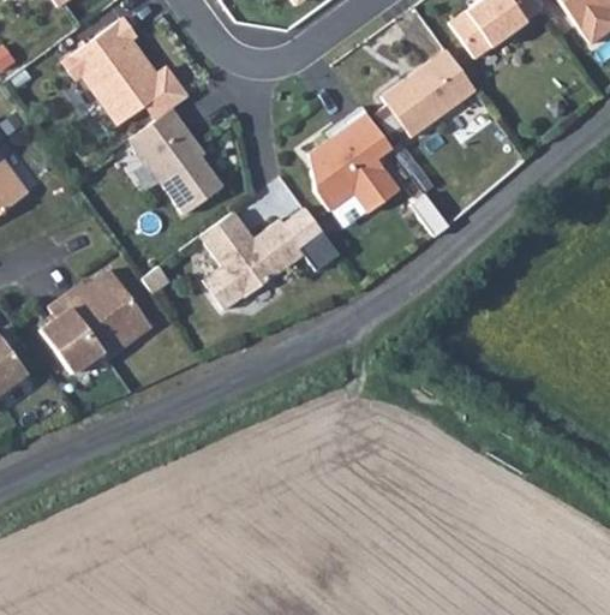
[(544,9),(537,0),(482,0),(450,23),(476,58),(544,9)]
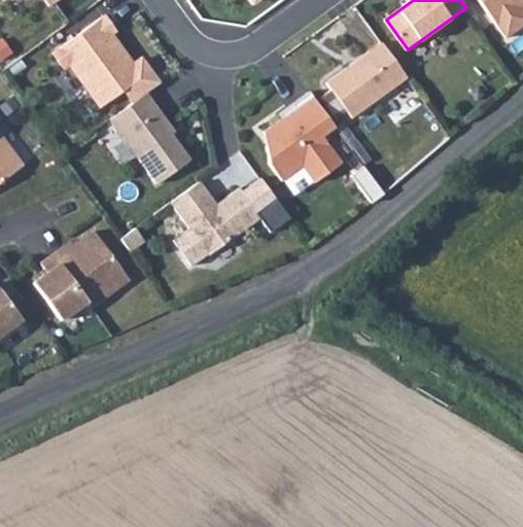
[(522,0),(480,0),(507,36),(522,25),(522,0)]
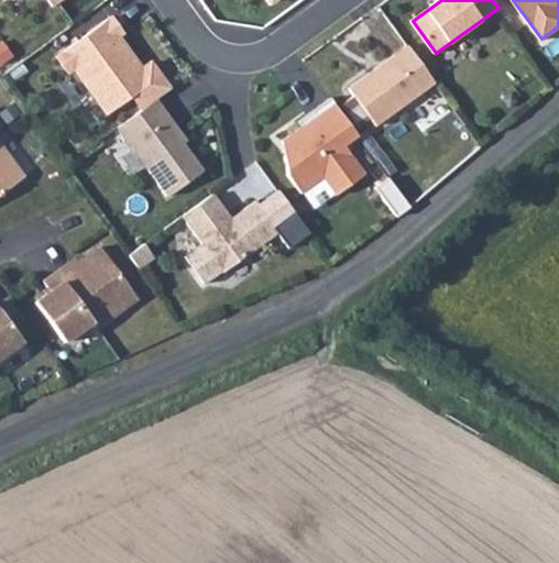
[(127,33),(113,17),(59,56),(72,74),(78,68),(111,114),(155,81),(122,36),(127,33)]
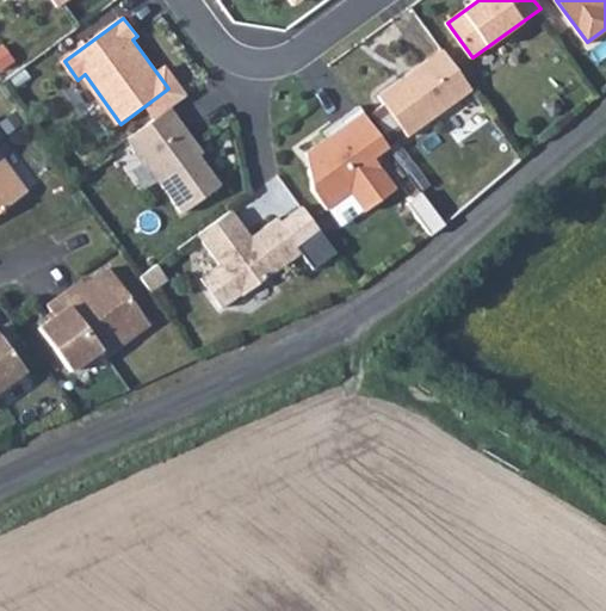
[(475,90),(445,49),(381,96),(410,136),(475,90)]
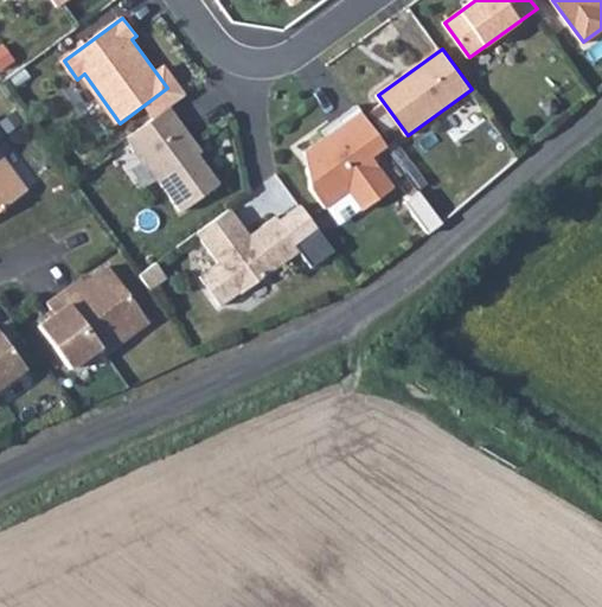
[(388,146),(358,106),(340,119),(344,125),(306,152),(315,164),(309,168),(313,189),(327,208),(351,191),(365,210),(396,187),(373,157),(388,146)]
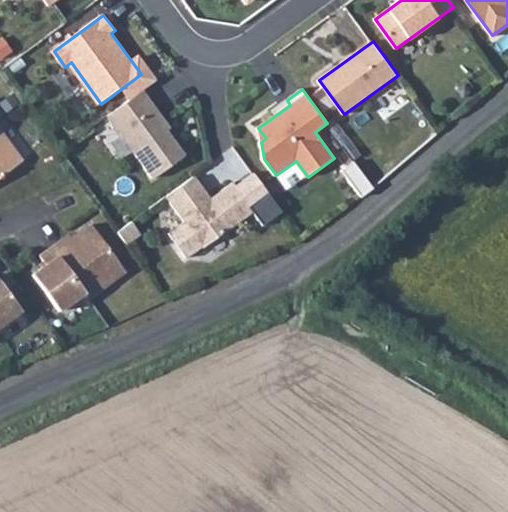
[(156,106),(144,90),(109,116),(154,178),(187,155),(153,108),(156,106)]
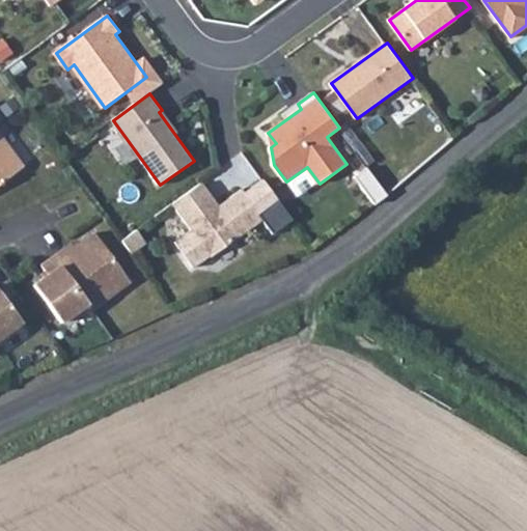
[(0,185),(25,166),(0,131),(0,185)]
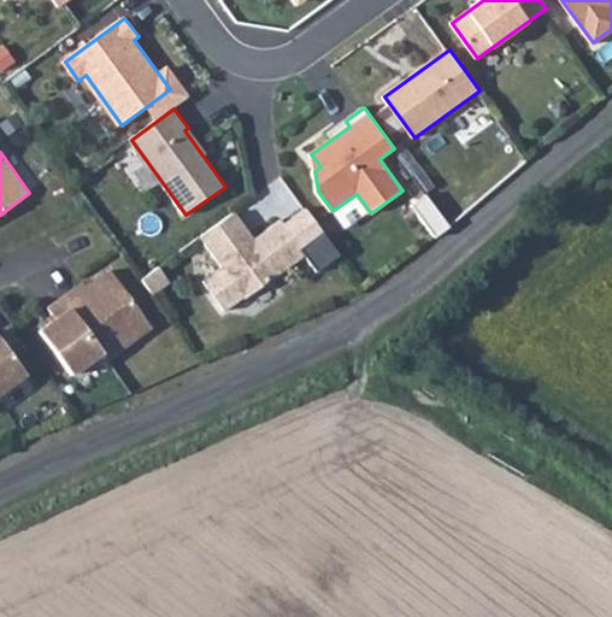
[(248,229),(236,212),(202,238),(224,268),(209,282),(230,310),(307,254),(304,248),(327,231),(309,207),(286,223),(283,219),(253,242),(245,231),(248,229)]
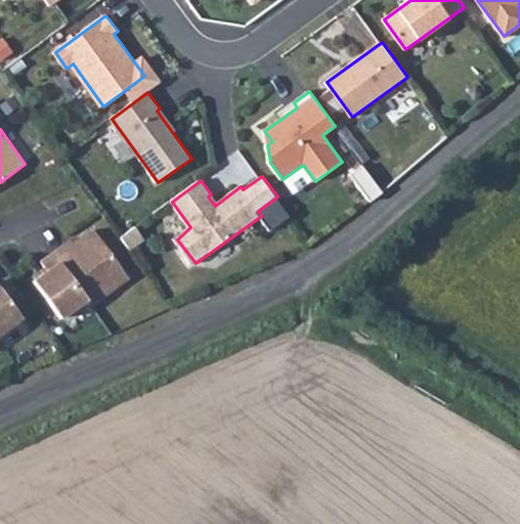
[(71,249),(68,244),(55,253),(89,299),(88,299),(92,305),(130,276),(96,229),(71,249)]
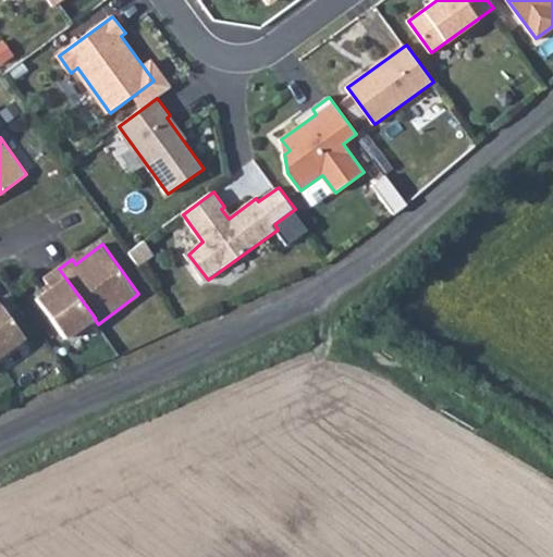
[(52,288),(38,299),(66,338),(94,318),(95,318),(59,269),(46,279),(52,288)]
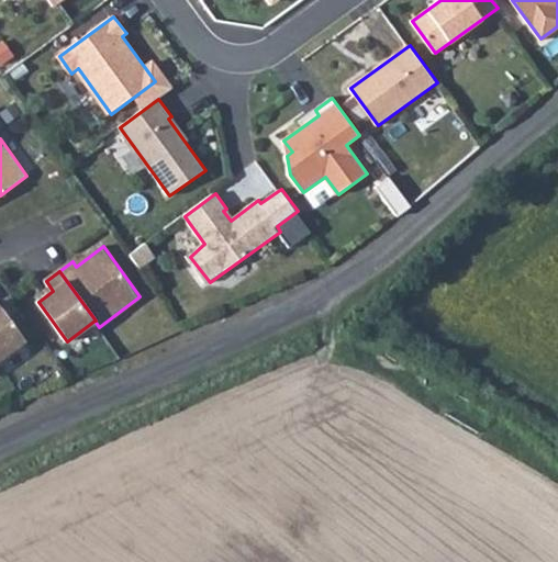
[(0,359),(25,341),(0,305),(0,359)]
